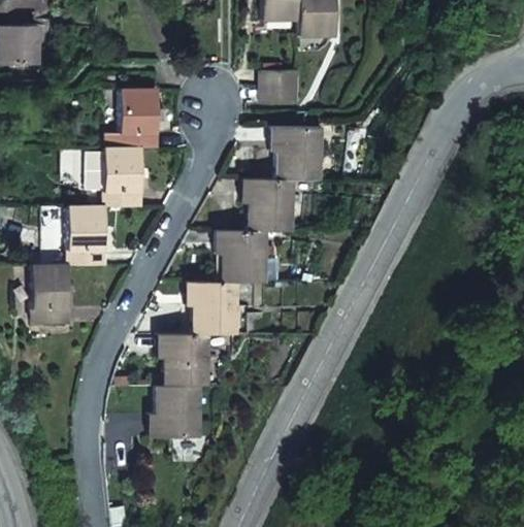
[(0,0),(0,12),(58,12),(58,0),(0,0)]
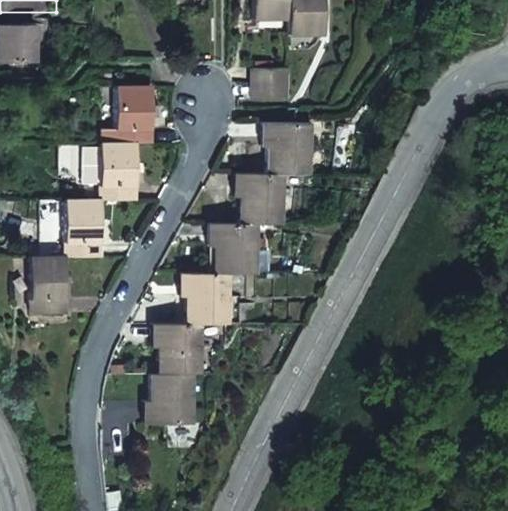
[(255,0),(255,20),(292,20),(291,0),(255,0)]
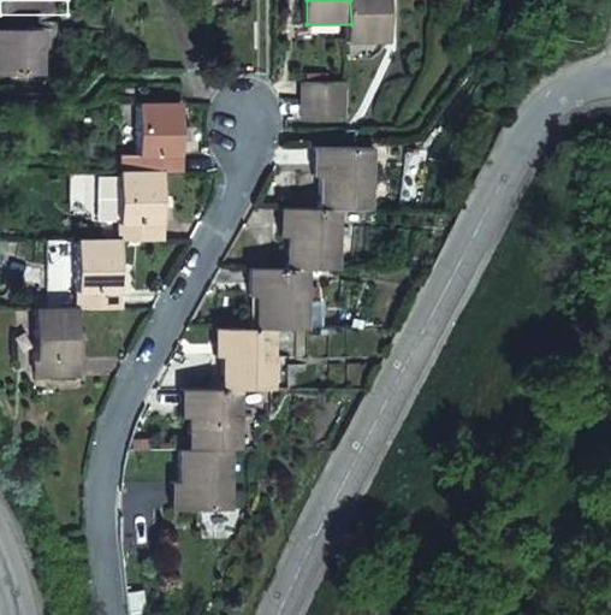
[(393,0),(350,0),(351,24),(351,40),(395,40),(393,0)]
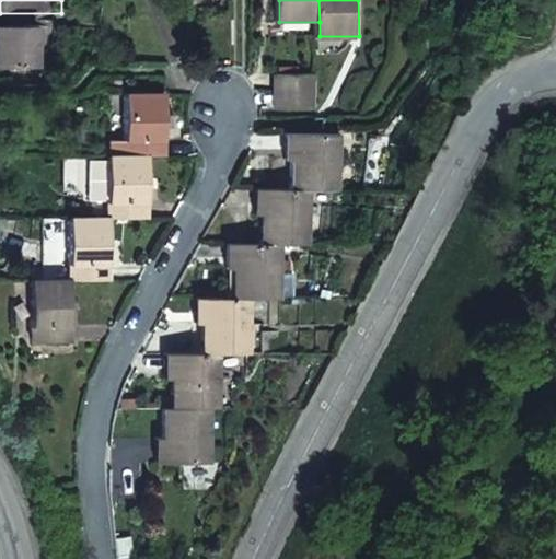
[(43,27),(0,27),(0,68),(44,68),(43,27)]
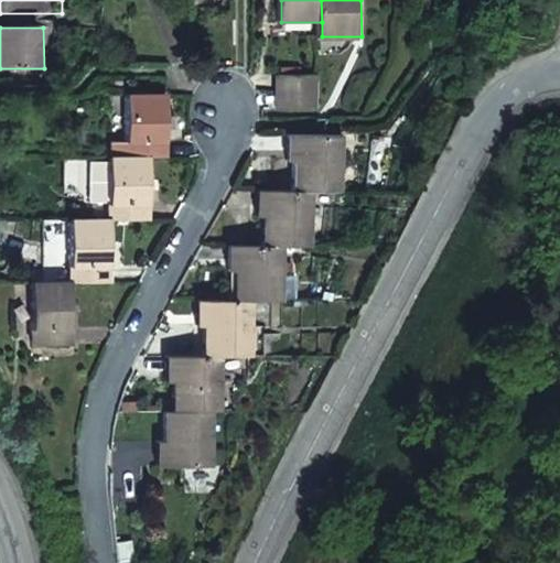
[(322,76),(284,77),(284,93),(322,91),(322,76)]
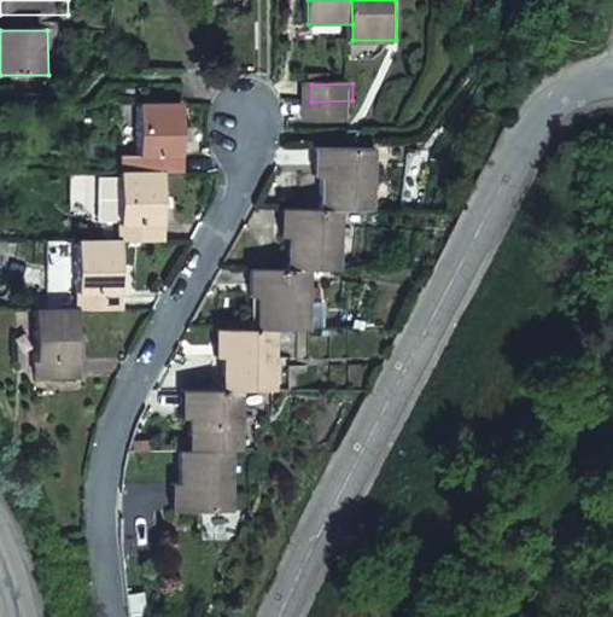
[(352,100),(311,102),(311,118),(354,118),(352,100)]
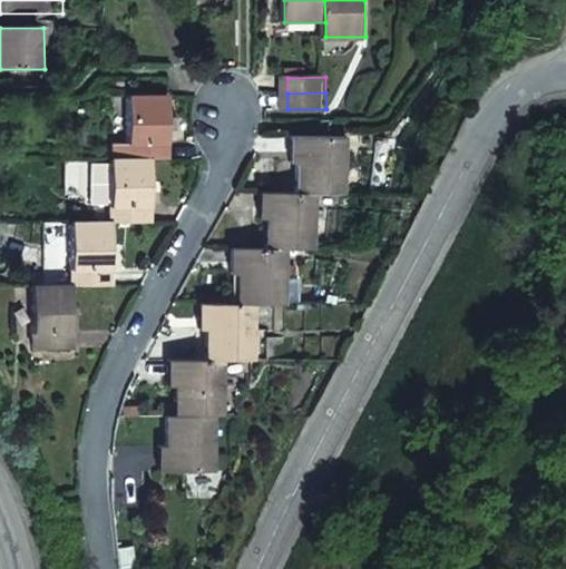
[(171,95),(130,95),(130,144),(169,144),(172,144),(171,95)]
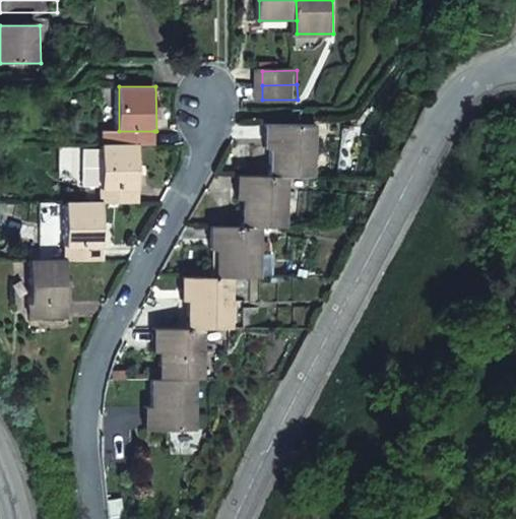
[(318,126),(268,126),(268,178),(289,177),(319,177),(318,126)]
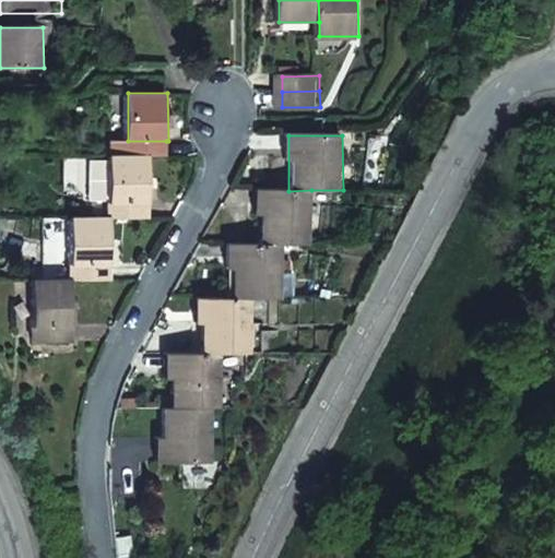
[(128,141),(114,141),(113,155),(151,155),(166,155),(166,141),(128,141)]
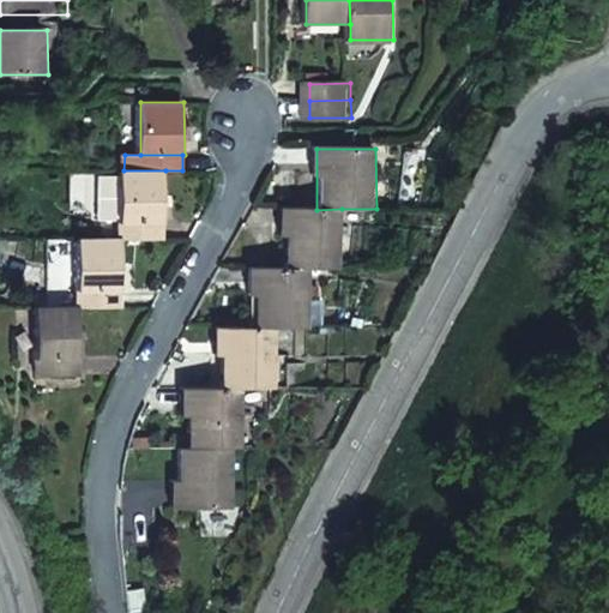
[(124,170),(121,170),(121,223),(161,224),(167,223),(166,170),(124,170)]
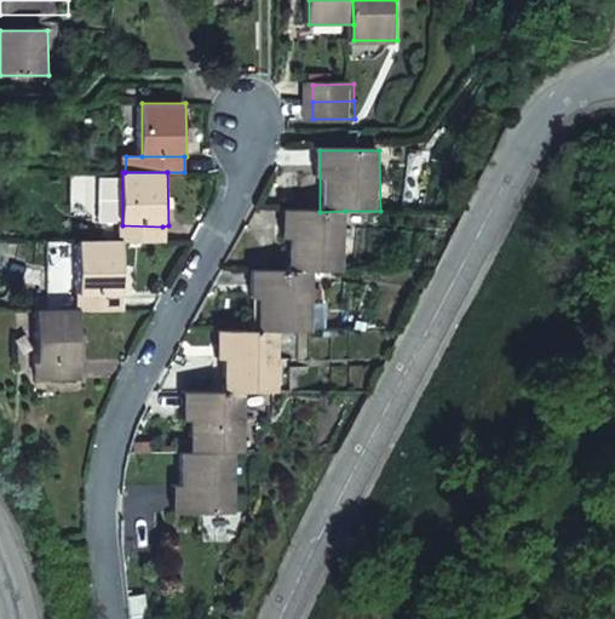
[(320,212),(285,212),(285,271),(315,271),(345,270),(345,211),(320,212)]
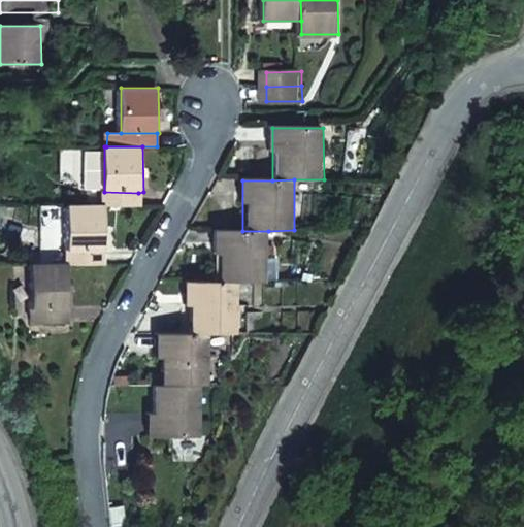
[(138,193),(104,192),(104,205),(106,205),(138,206),(138,193)]
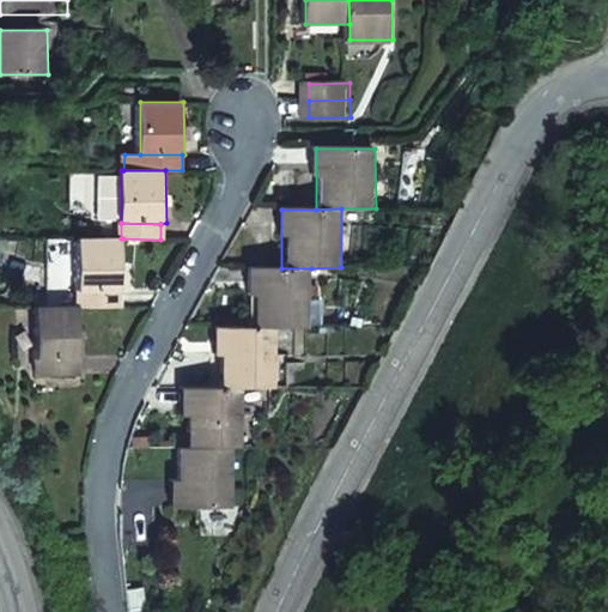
[(121,238),(78,238),(78,292),(119,292),(123,292),(123,238),(121,238)]
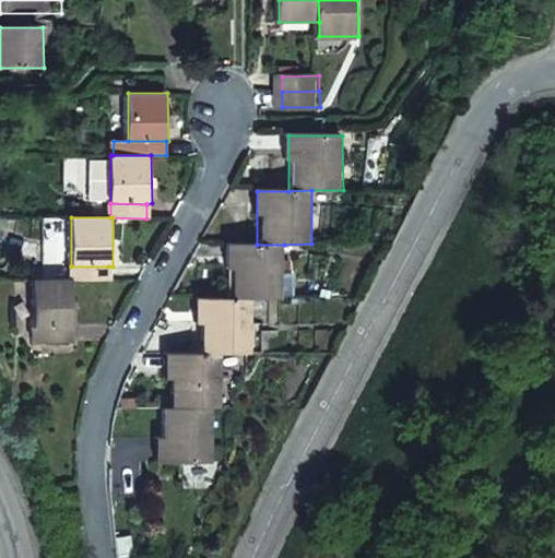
[(257,245),(229,245),(229,299),(254,299),(284,299),(284,245),(257,245)]
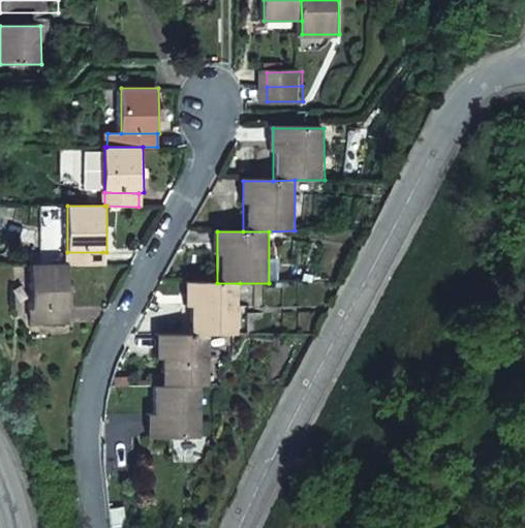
[(102,252),(67,252),(67,265),(71,265),(102,265),(102,252)]
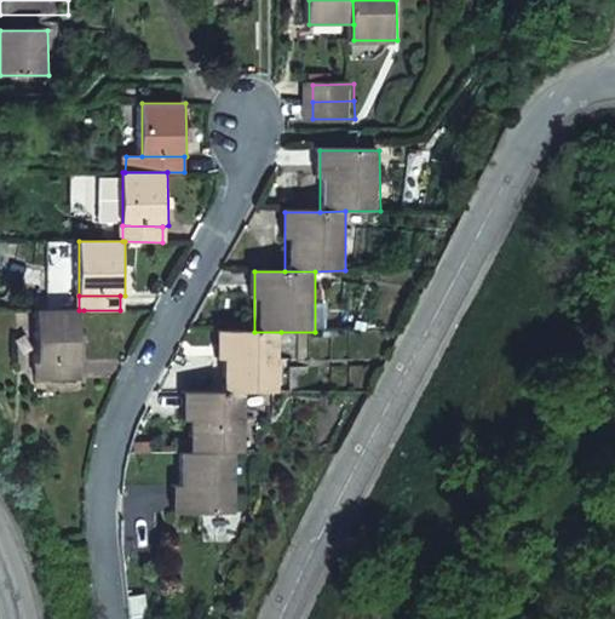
[(79,310),(38,309),(38,364),(81,362),(84,362),(84,310),(79,310)]
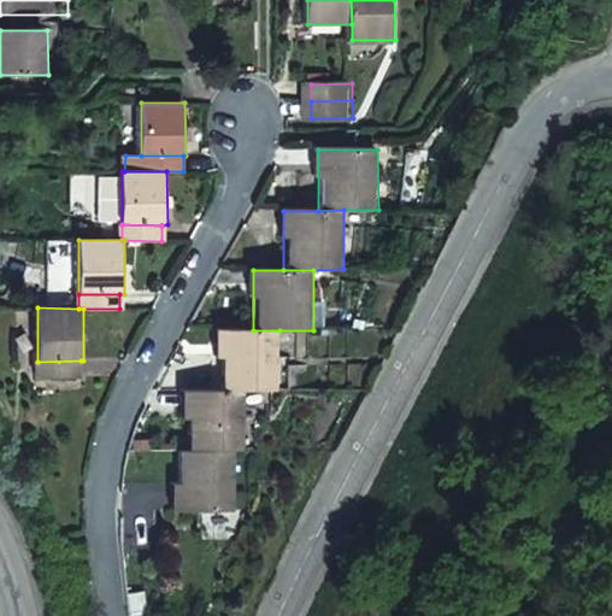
[(253,330),(218,330),(219,391),(245,391),(280,391),(280,330),(253,330)]
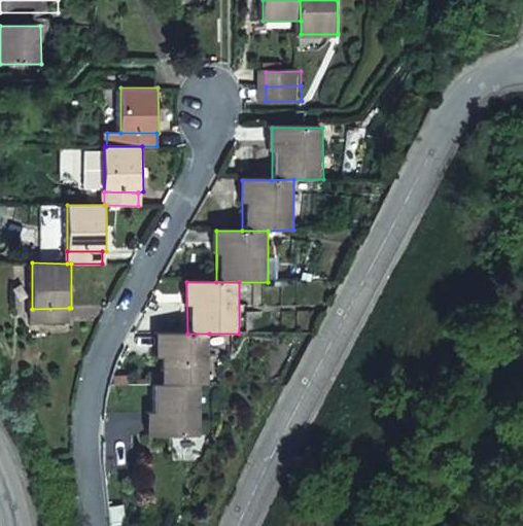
[(69,308),(32,309),(32,322),(70,322),(69,308)]
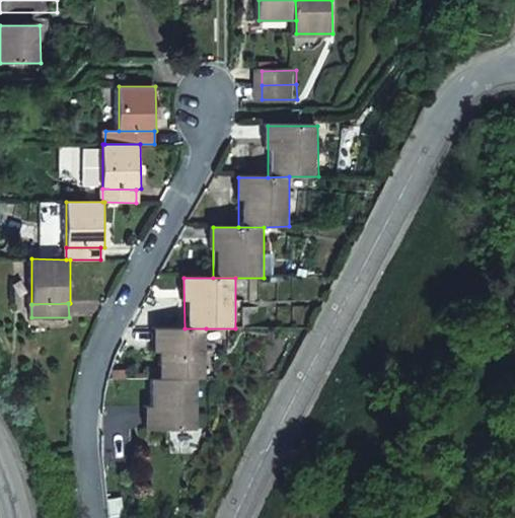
[(185,328),(156,328),(156,380),(200,379),(207,379),(206,328),(185,328)]
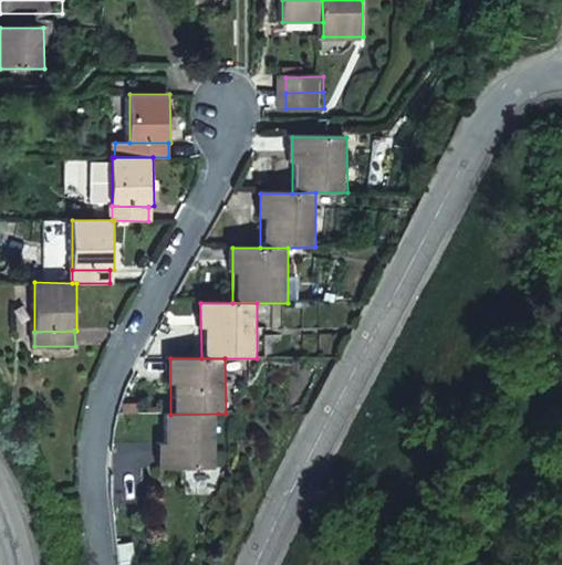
[(170,415),(163,415),(162,470),(217,470),(218,414),(170,415)]
